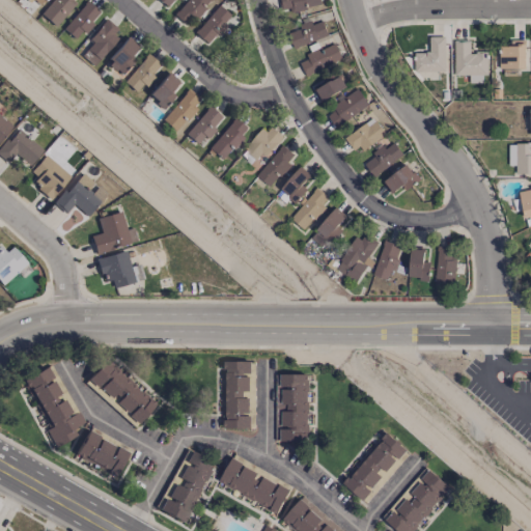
[(74,0),(51,0),(40,16),(55,26),(74,0)]
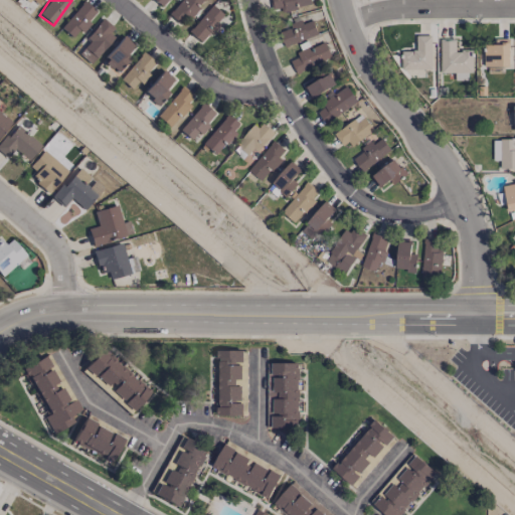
[(75,39),(96,10),(81,0),(61,29),(75,39)]
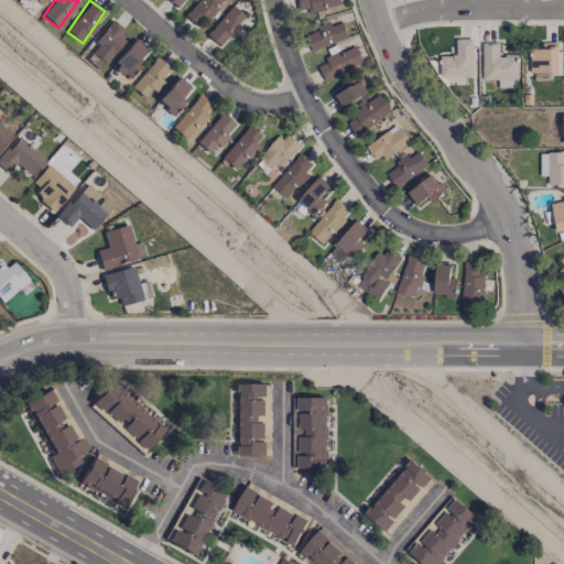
[(167,0),(176,9),(184,0),(167,0)]
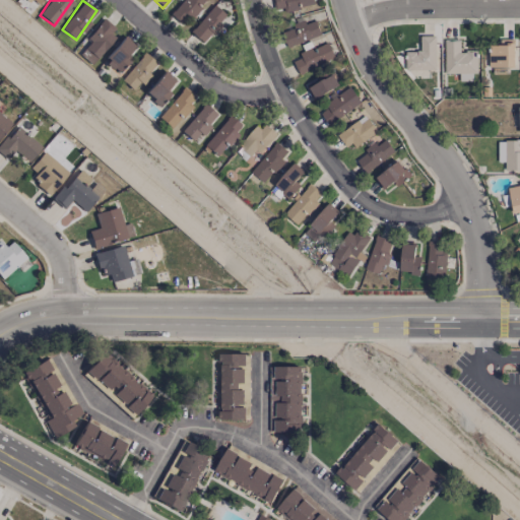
[(182,0),(170,14),(182,25),(204,0),(182,0)]
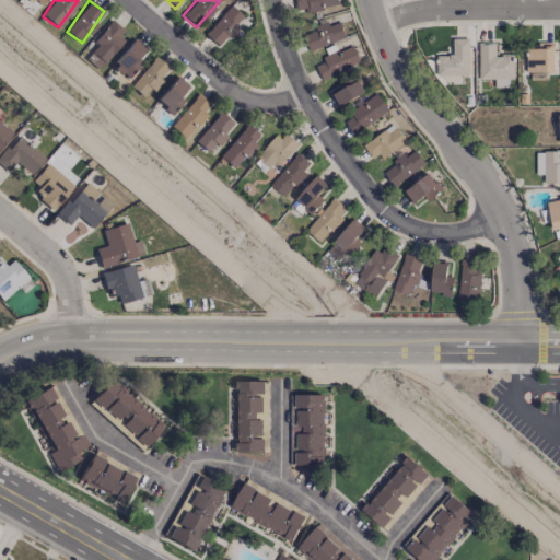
[(293,0),(295,12),(338,4),(337,0),(293,0)]
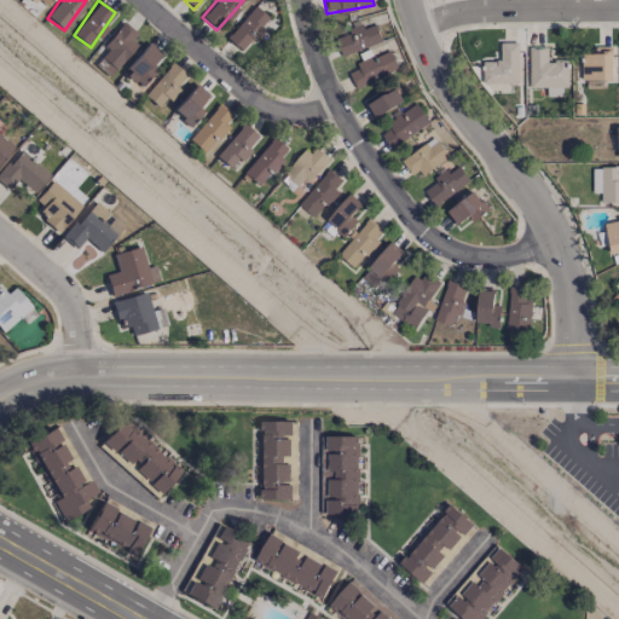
[(262,30),(260,27),(267,18),(255,6),(225,38),(242,52),(262,30)]
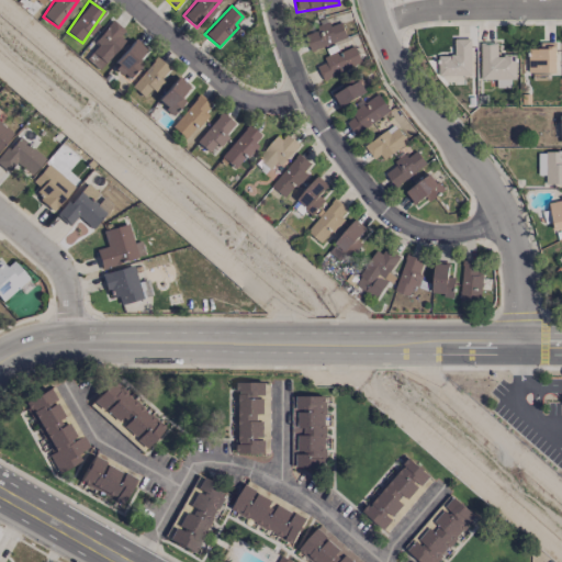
[(98,68),(128,35),(112,20),(92,42),(97,46),(86,57),(98,68)]
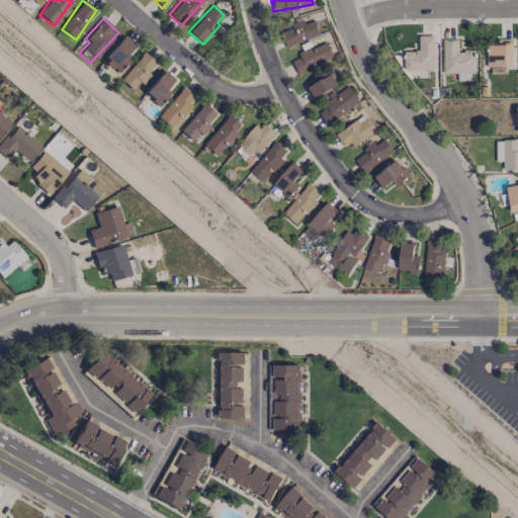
[(320,34),(315,19),(305,23),(304,21),(280,29),(287,46),(320,34)]
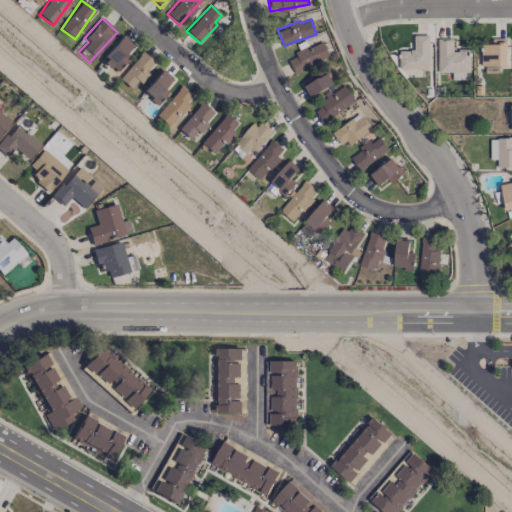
[(429,68),(428,34),(413,34),(414,50),(399,50),(399,68),(429,68)]
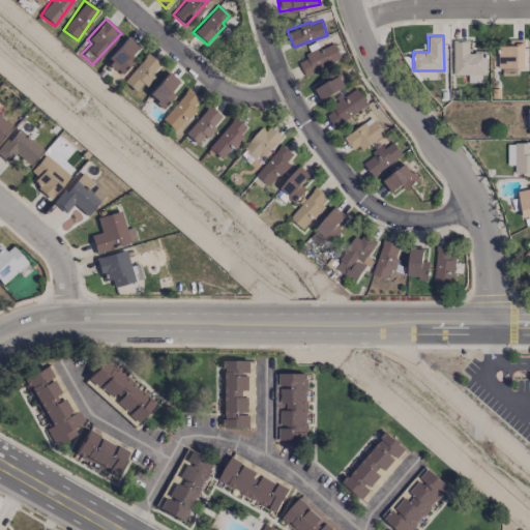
[(131,61),(126,57),(136,47),(125,37),(106,62),(120,75),(131,61)]
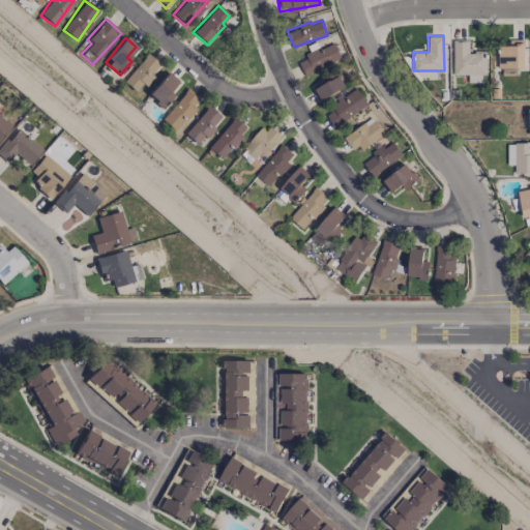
[(469,39),(452,39),(453,75),(469,75),(469,82),(486,82),(484,51),(469,51),(469,39)]
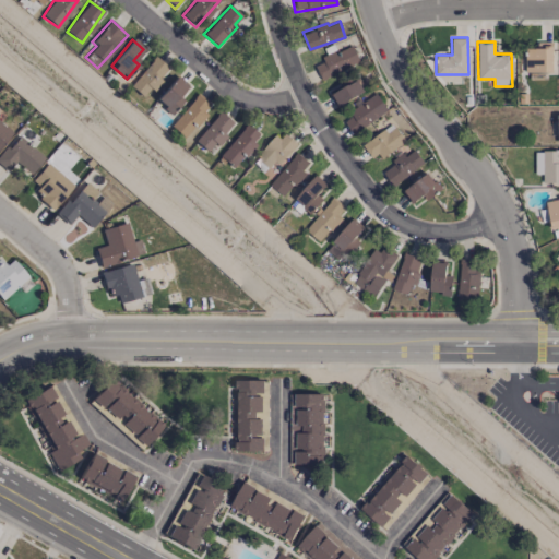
[(324,60),(316,64),(321,78),(359,61),(352,44),(323,57),(324,60)]
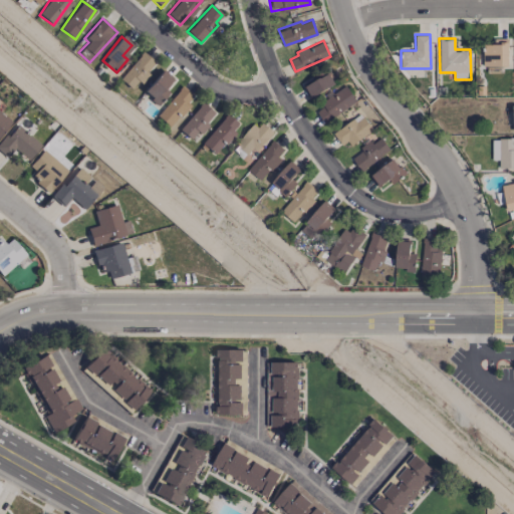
[(509,65),(508,40),(482,41),(483,69),(499,69),(499,66),(509,65)]
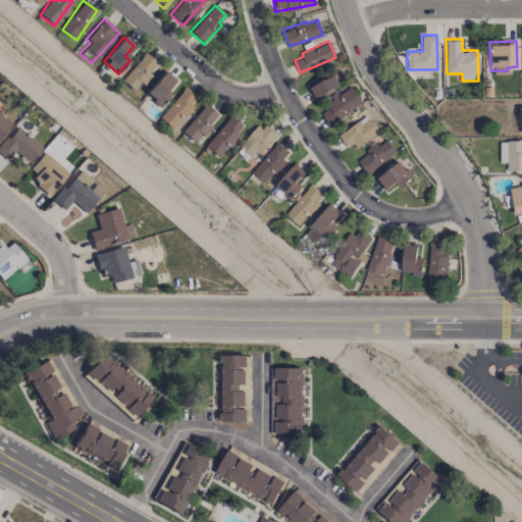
[(158,64),(145,53),(121,81),(135,92),(158,64)]
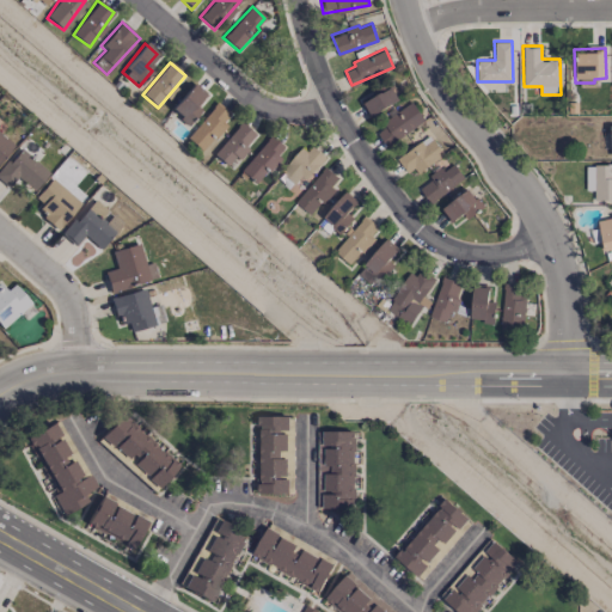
[(170,109),(187,124),(201,110),(195,104),(203,95),(193,84),(170,109)]
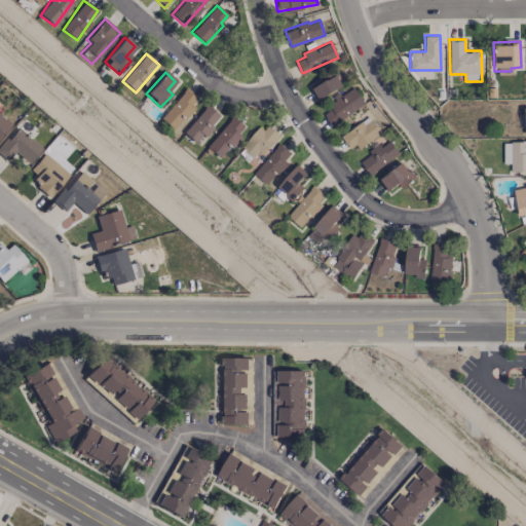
[(317,100),(343,85),(337,74),(311,88),(317,100)]
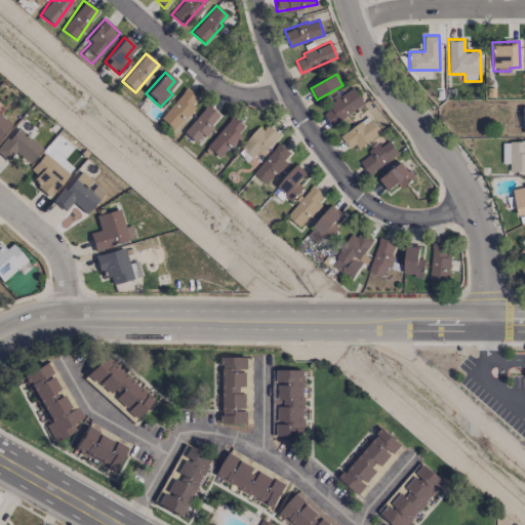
[(199,97),(185,87),(160,120),(174,130),(199,97)]
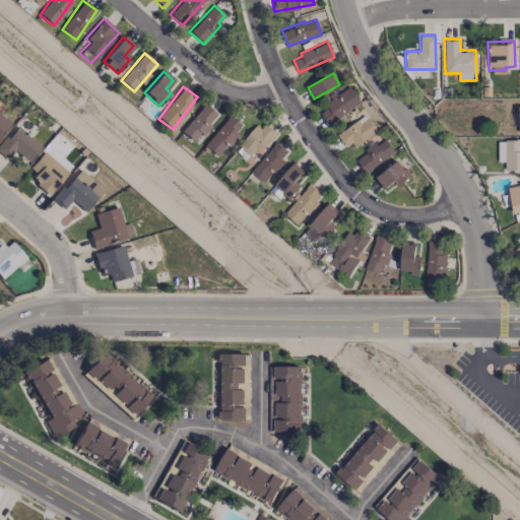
[(321,111),(327,122),(361,105),(351,86),(326,100),(329,107),(321,111)]
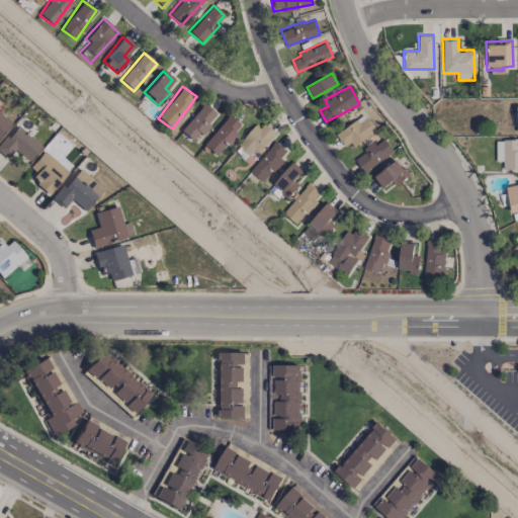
[(218,115),(202,103),(180,131),(194,143),(218,115)]
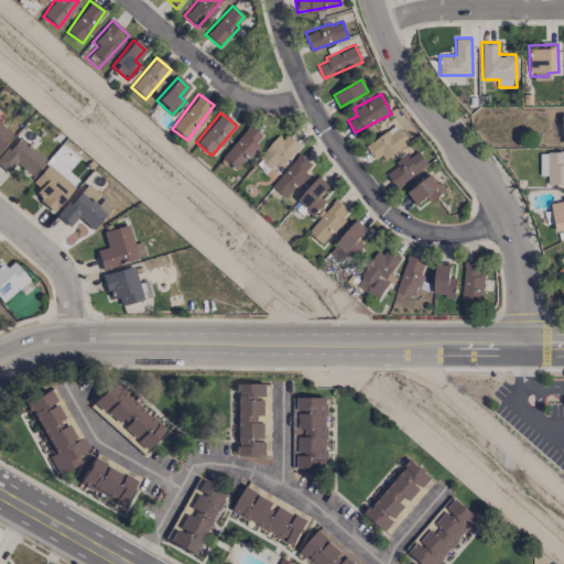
[(0,147),(12,133),(0,122),(0,147)]
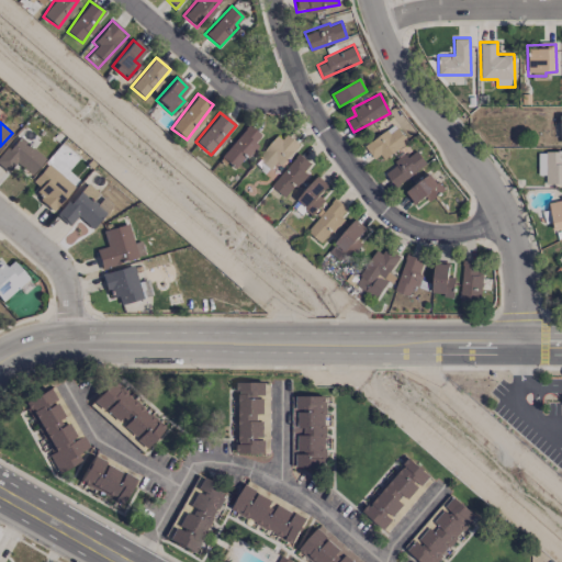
[(377,163),(407,142),(395,124),(364,144),(377,163)]
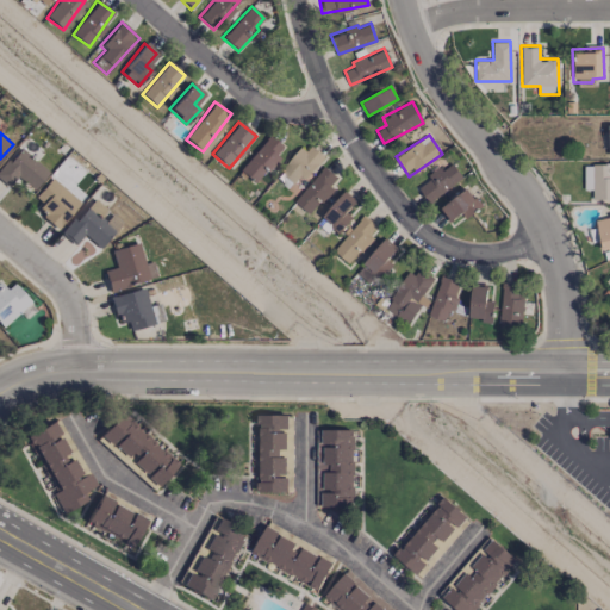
[(285,149),(269,136),(238,169),(253,184),(285,149)]
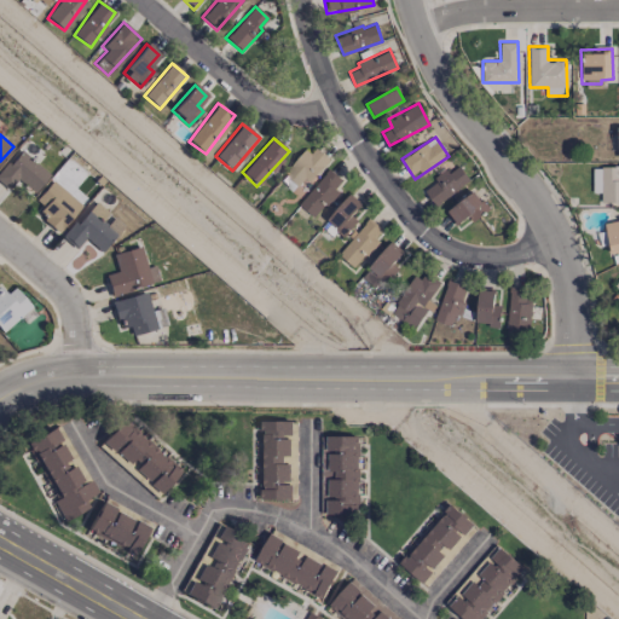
[(331,161),(312,143),(278,180),(299,197),(331,161)]
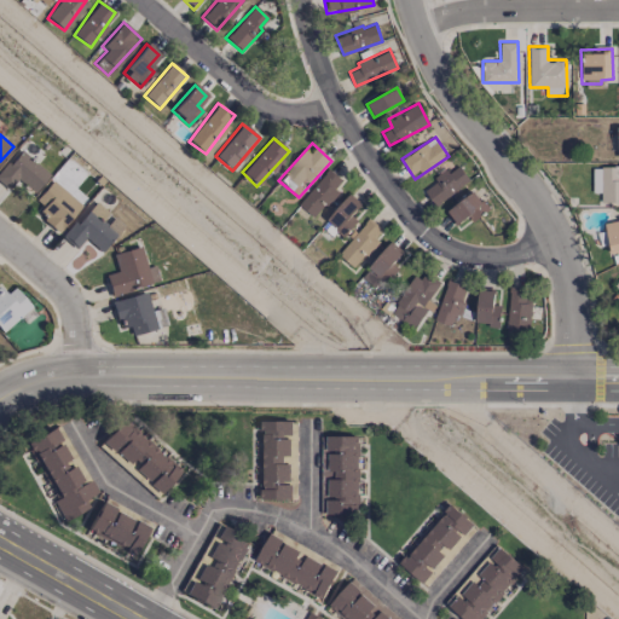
[(33,194),(50,175),(19,149),(0,171),(0,183),(7,190),(17,179),(33,194)]
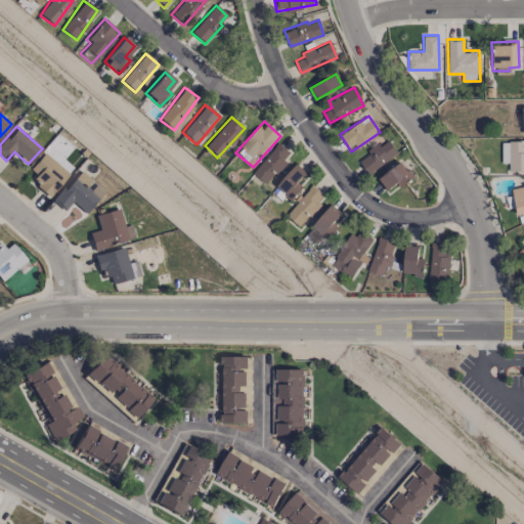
[(357,159),(367,173),(398,153),(388,138),(357,159)]
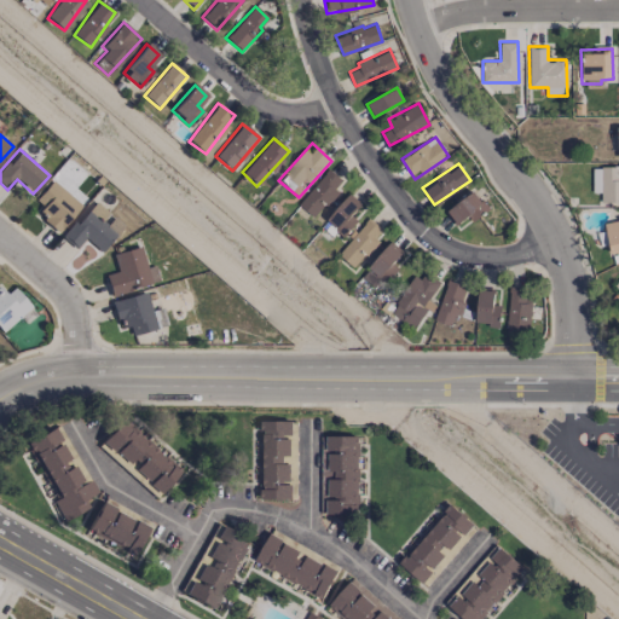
[(593,192),(601,192),(601,203),(618,202),(618,166),(593,167),(593,192)]
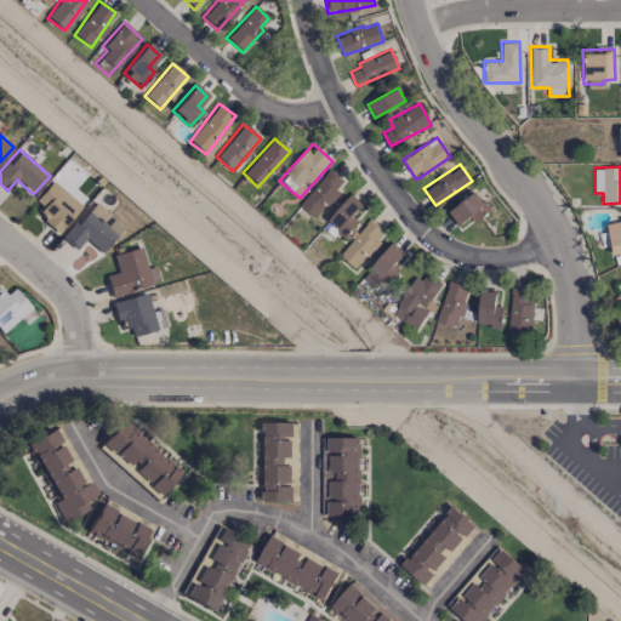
[(343,180),(329,169),(300,205),(317,218),(340,191),(336,188),(343,180)]
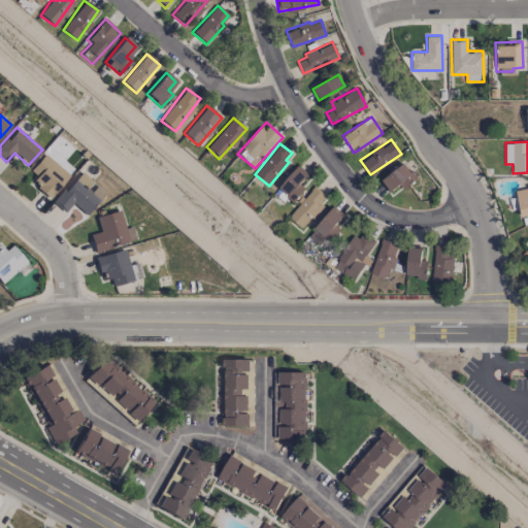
[(69,175),(44,154),(29,170),(36,176),(31,183),(48,199),(69,175)]
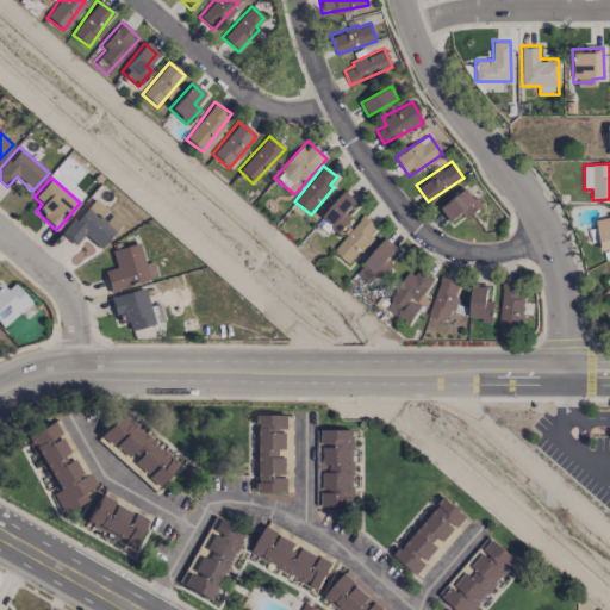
[(449,222),(461,213),(465,218),(481,206),(468,187),(439,207),(449,222)]
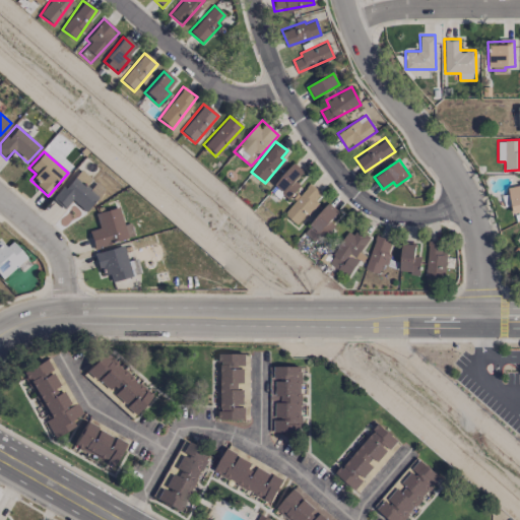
[(274,184),(289,197),(301,185),(295,180),(303,172),(293,164),(274,184)]
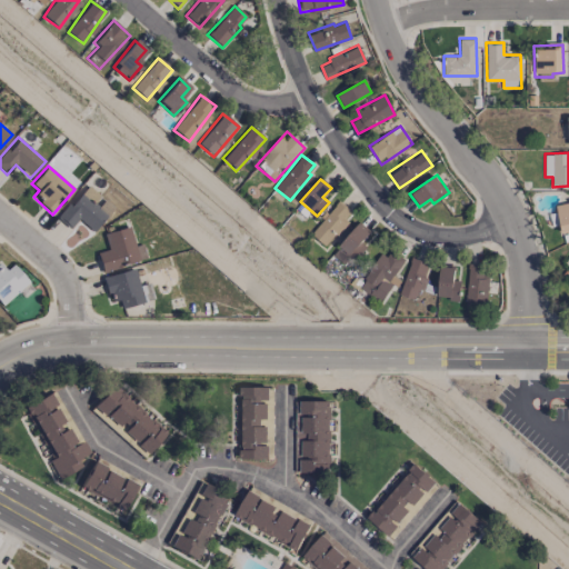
[(57,218),(69,229),(78,219),(92,231),(113,208),(102,197),(102,198),(87,185),(57,218)]
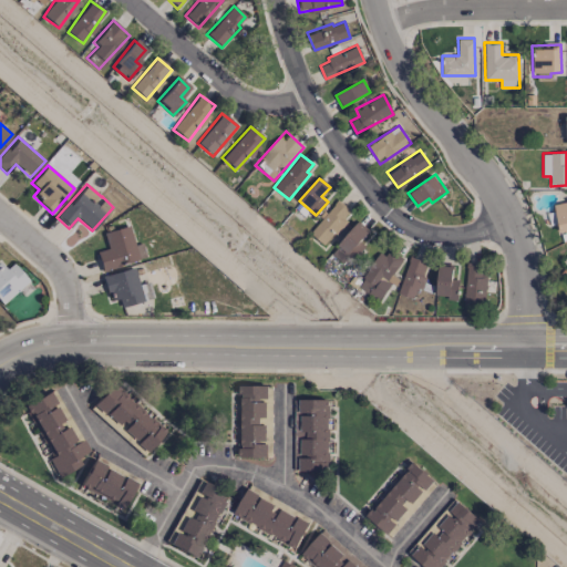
[(347,219),(343,217),(350,209),(338,199),(309,233),(325,245),(347,219)]
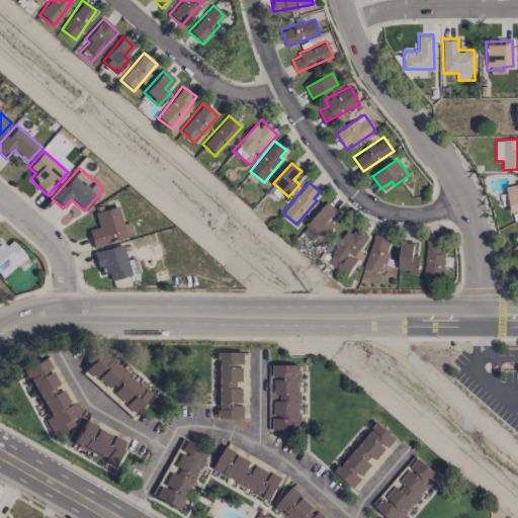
[(510,211),(517,209),(517,184),(506,186),(510,211)]
